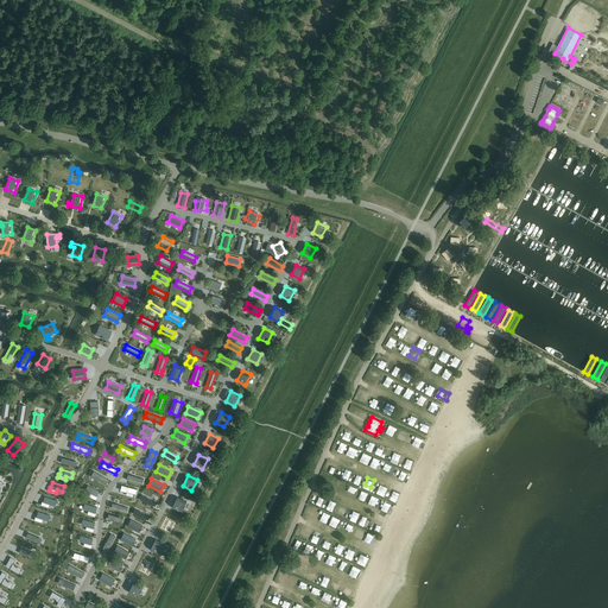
[(88,486),(86,491),(90,493),(89,496),(96,499),(97,496),(96,495),(99,491),(88,486)]
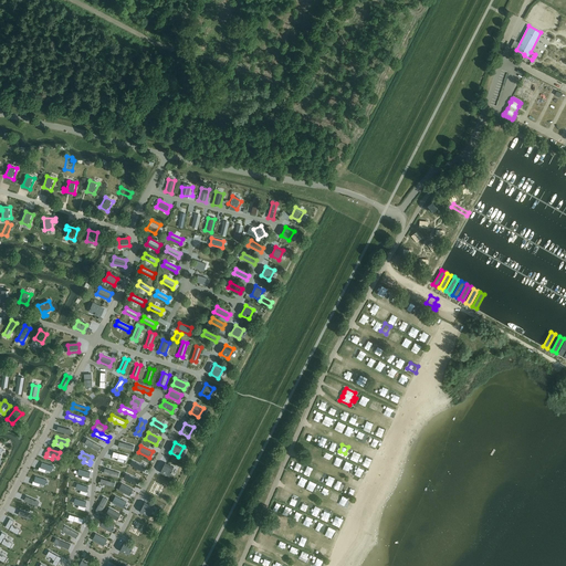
[(145,467),(133,461),(130,465),(143,471),(145,467)]
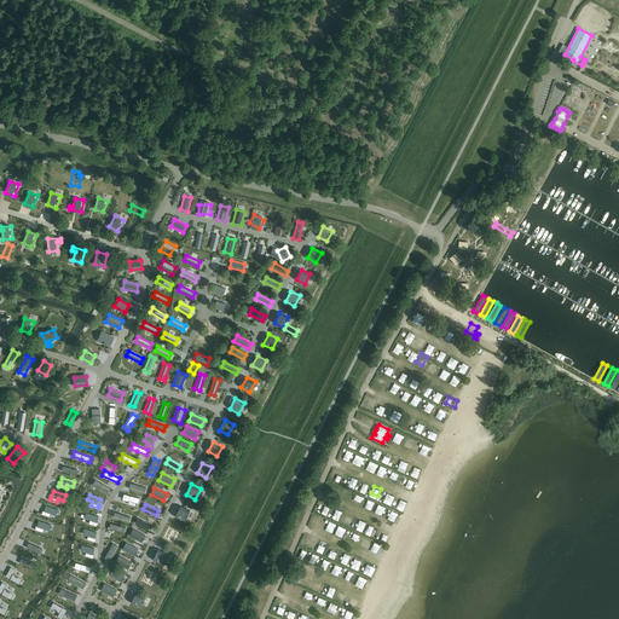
[(51,513),(56,515),(58,509),(46,505),(45,510),(44,510),(42,514),(50,516),(51,513)]
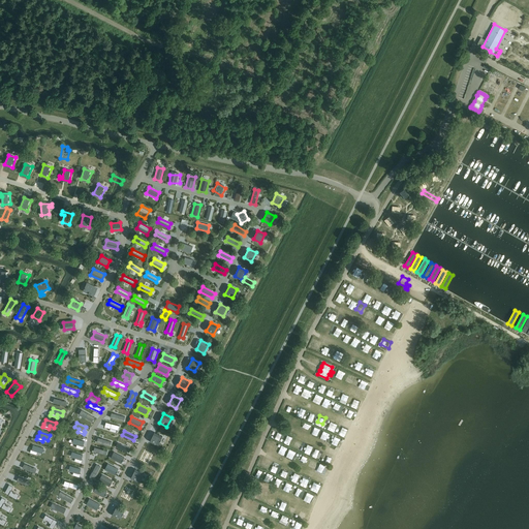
[(154,432),(150,441),(157,445),(161,436),(154,432)]
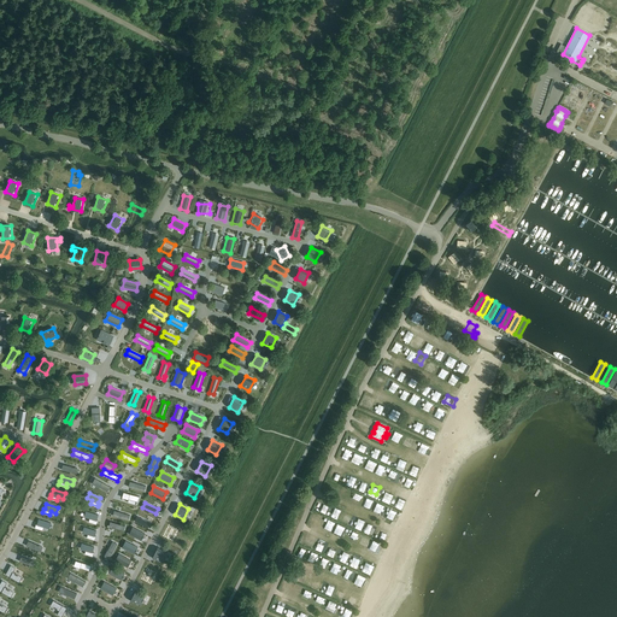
[(128,521),(130,515),(121,512),(115,510),(112,516),(122,518),(128,521)]
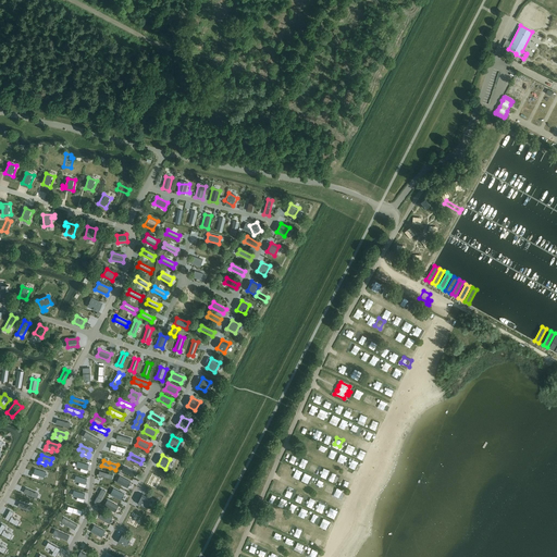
[(77,461),(76,466),(82,468),(81,471),(87,473),(88,470),(87,470),(88,465),(77,461)]
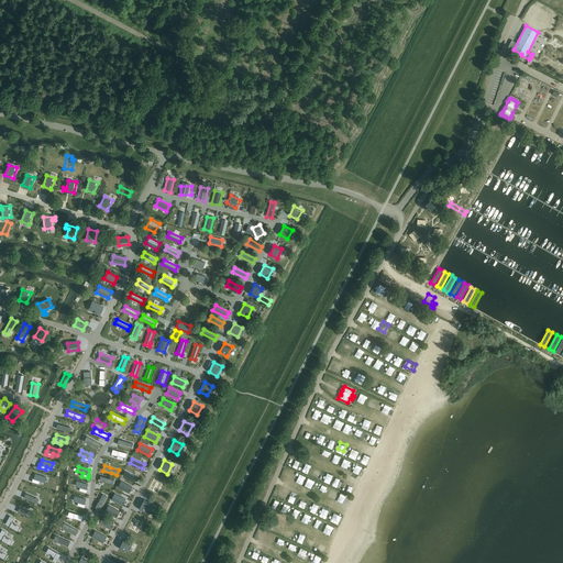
[(138,477),(125,471),(123,475),(135,482),(138,477)]
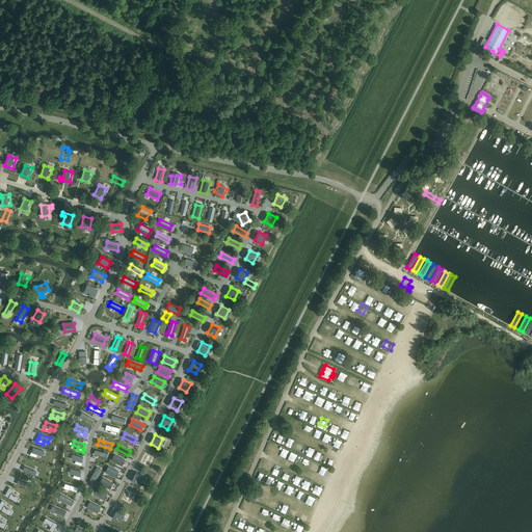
[(37,454),(43,455),(44,451),(33,448),(32,452),(31,452),(30,455),(36,457),(37,454)]
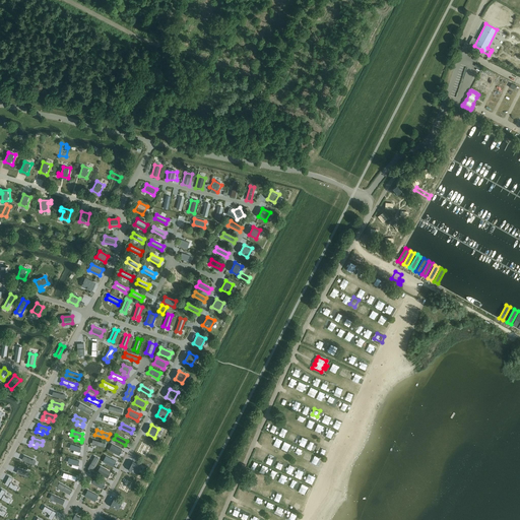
[(44,447),(49,449),(52,442),(47,439),(44,447)]
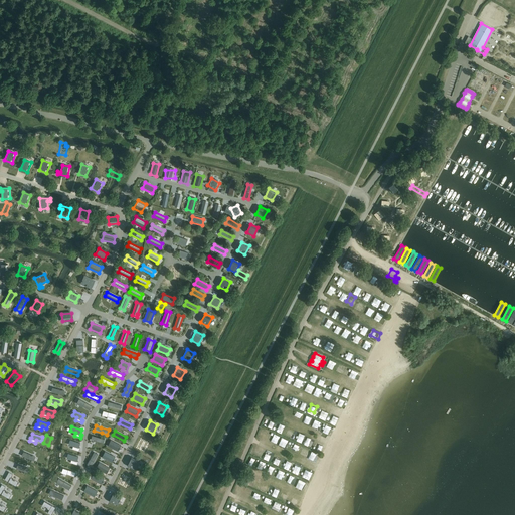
[(141,439),(137,448),(144,451),(148,443),(141,439)]
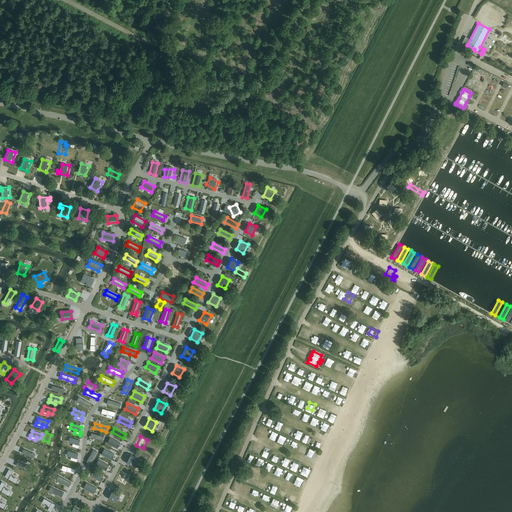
[(70,437),(68,442),(73,443),(72,446),(78,448),(79,445),(78,445),(80,440),(70,437)]
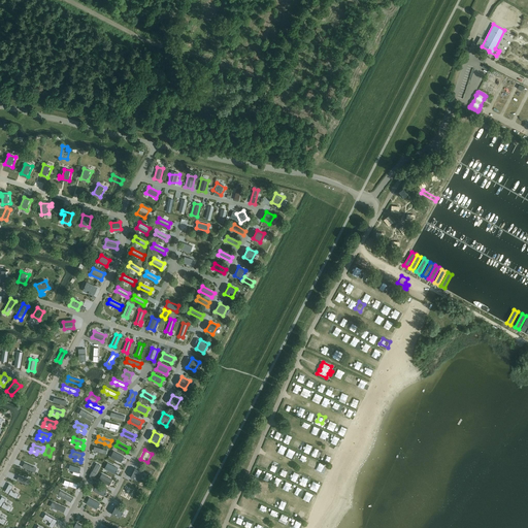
[(113,451),(110,457),(121,462),(124,457),(113,451)]
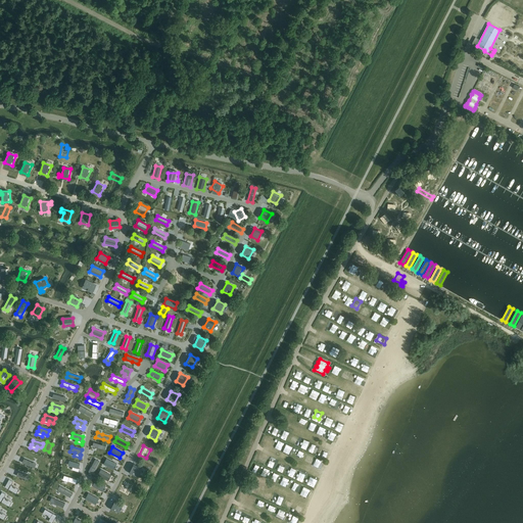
[(36,464),(24,459),(22,463),(35,468),(36,464)]
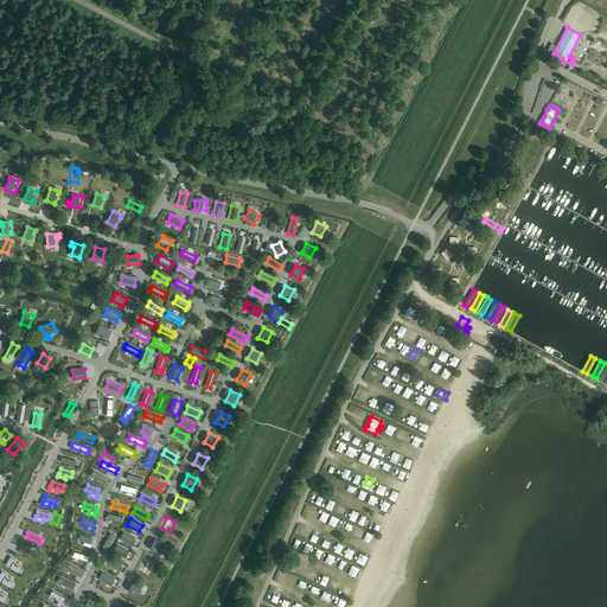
[(115,535),(110,532),(106,541),(103,547),(108,549),(112,542),(115,535)]
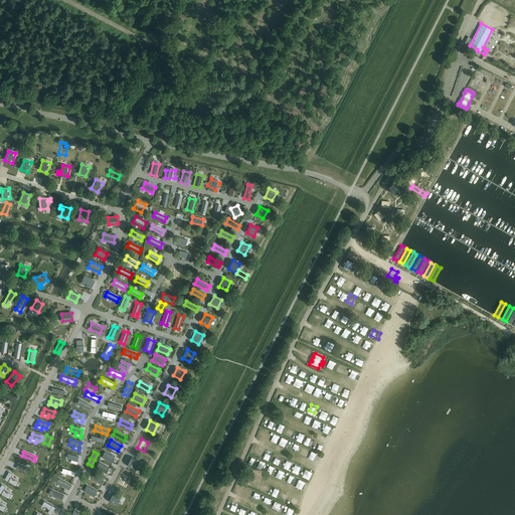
[(105,452),(102,457),(112,462),(115,457),(105,452)]
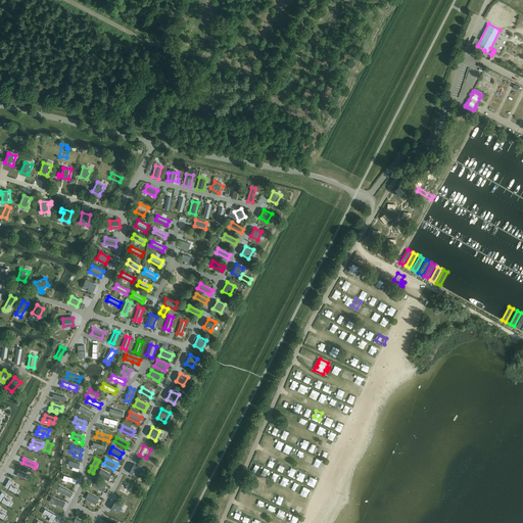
[(69,461),(68,465),(73,467),(72,470),(79,471),(80,469),(79,468),(80,464),(69,461)]
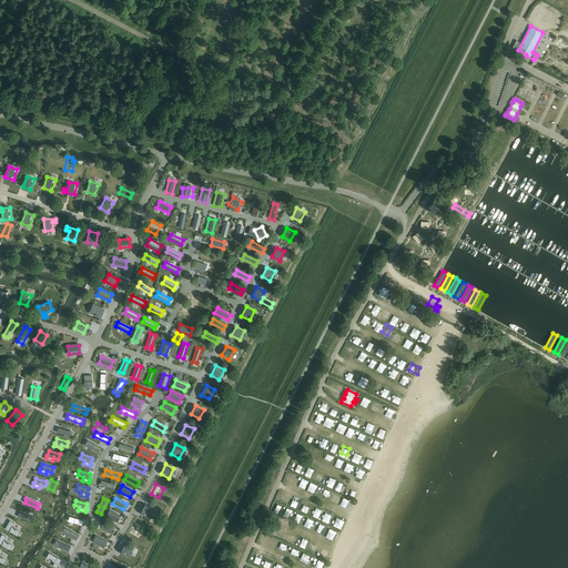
[(153,508),(145,504),(141,513),(149,517),(153,508)]
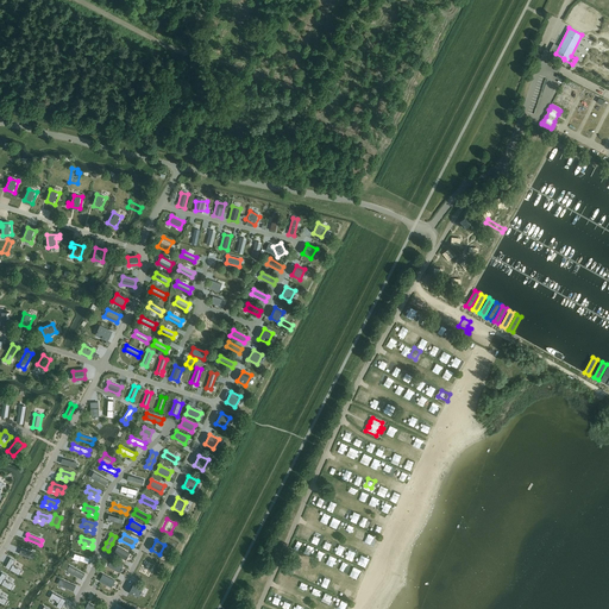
[(118,547),(114,553),(126,560),(130,553),(118,547)]
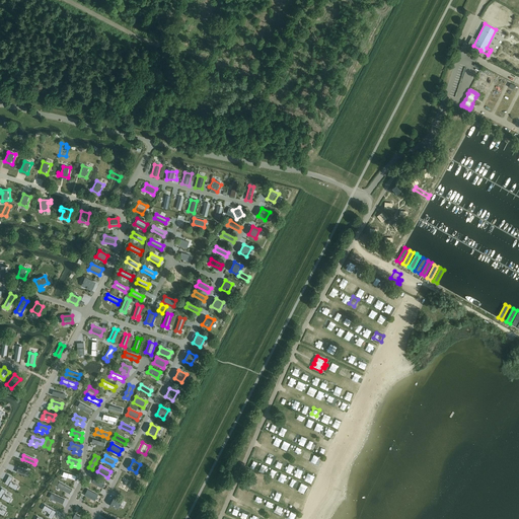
[(30,472),(18,467),(16,471),(28,476),(30,472)]
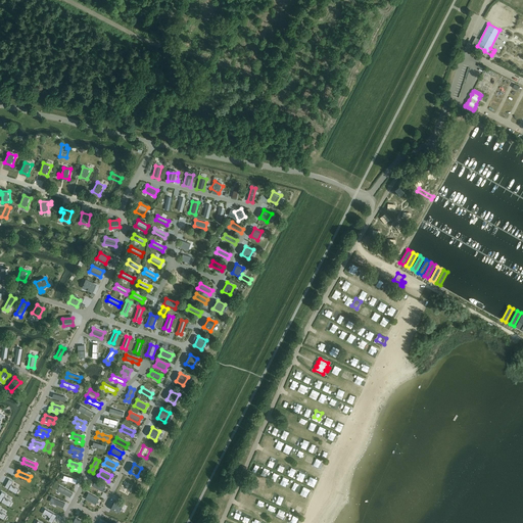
[(62,479),(67,481),(68,481),(76,483),(78,479),(64,475),(62,479)]
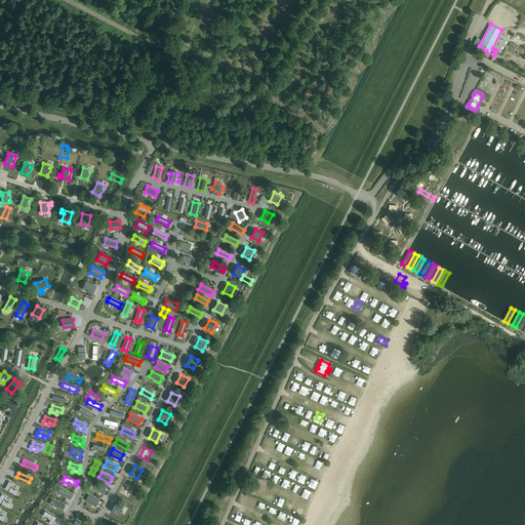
[(115,480),(114,482),(112,480),(109,486),(115,489),(119,481),(115,480)]
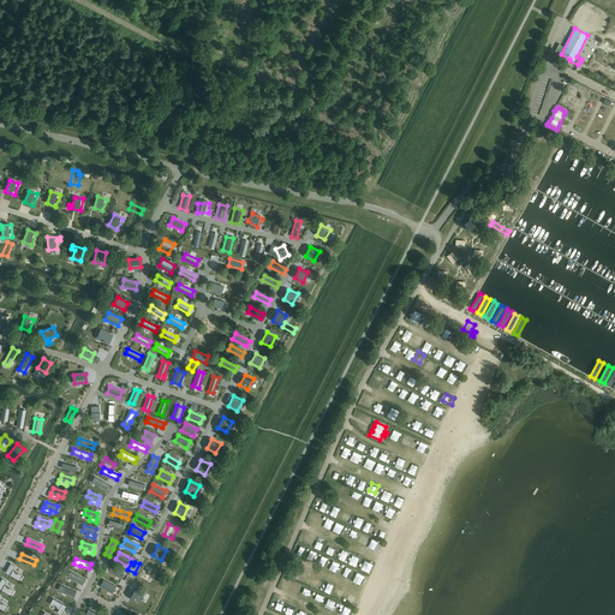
[(11,563),(6,572),(19,580),(22,574),(13,569),(15,566),(11,563)]
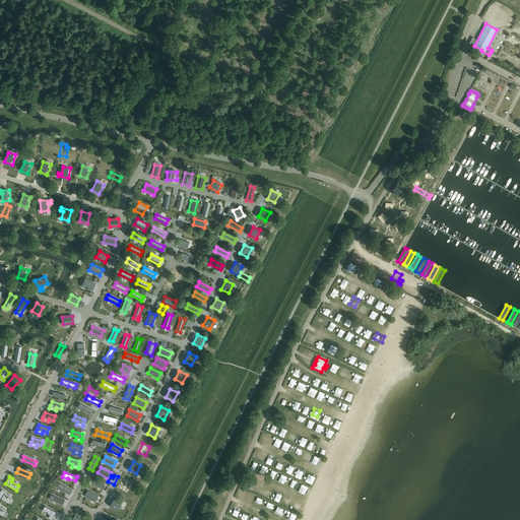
[(94,477),(91,483),(102,489),(105,482),(94,477)]
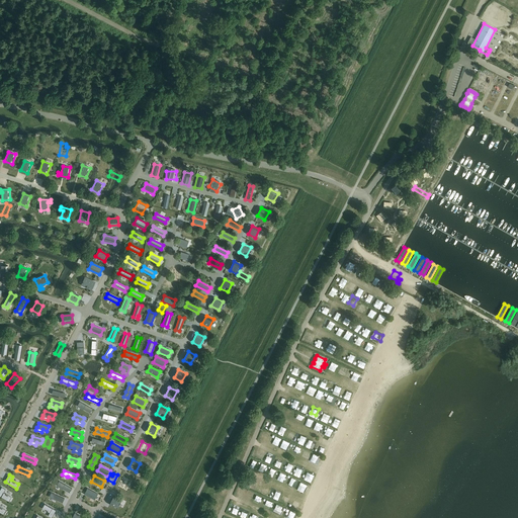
[(123,478),(118,486),(126,490),(131,482),(123,478)]
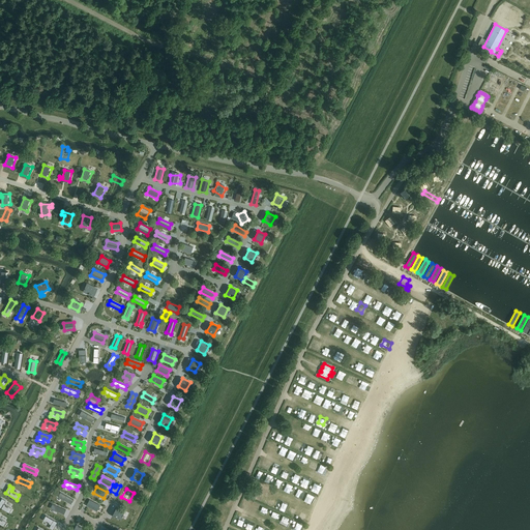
[(64,500),(71,504),(74,500),(67,496),(60,492),(58,497),(64,500)]
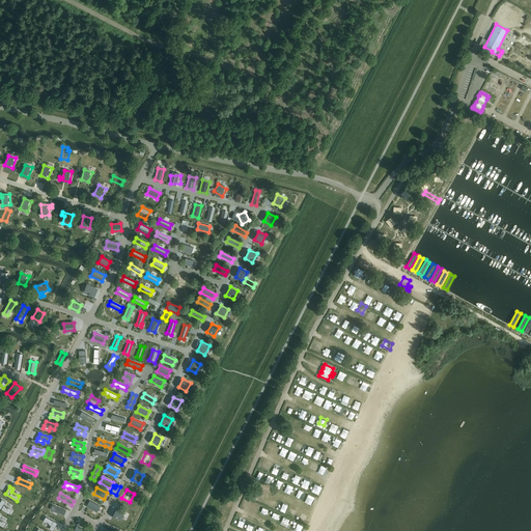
[(2,499),(0,502),(0,507),(9,513),(11,509),(4,505),(5,502),(2,499)]
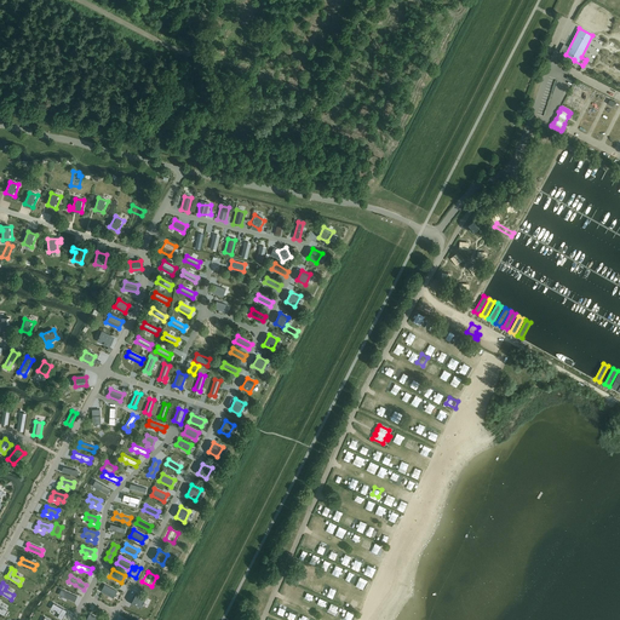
[(105,585),(102,591),(114,598),(118,591),(105,585)]
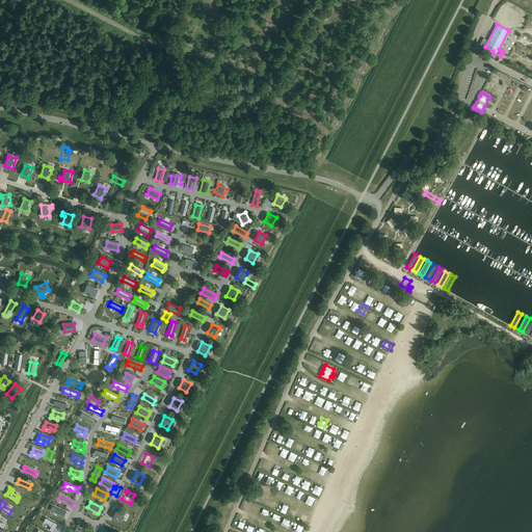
[(58,513),(64,516),(67,512),(59,509),(53,506),(52,506),(51,510),(58,513)]
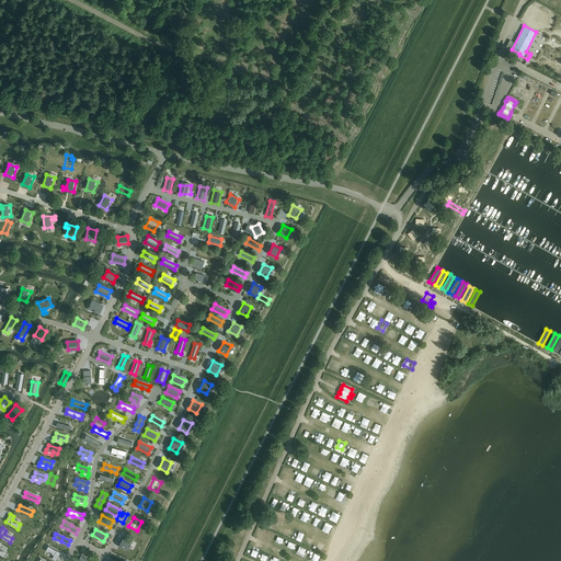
[(127,550),(128,548),(129,546),(130,546),(130,545),(130,544),(132,540),(132,541),(133,540),(124,536),(123,537),(124,537),(118,546),(124,548),(127,550)]
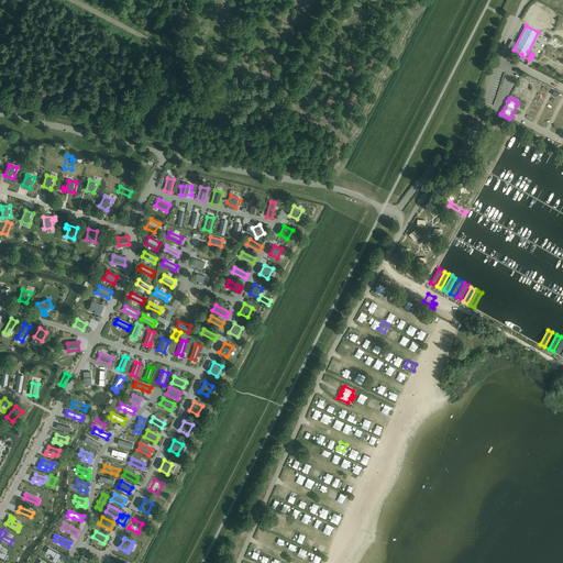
[(56,562),(61,554),(48,548),(46,552),(54,556),(53,560),(56,562)]
